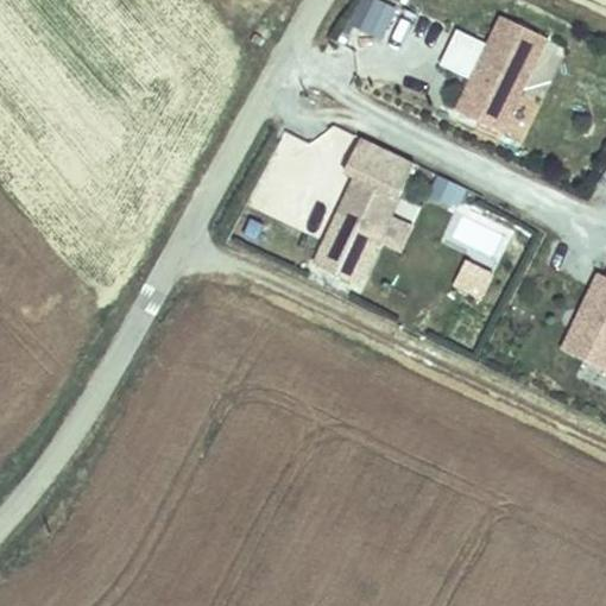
[(358,0),(346,26),(380,42),(395,10),(373,0),(358,0)]
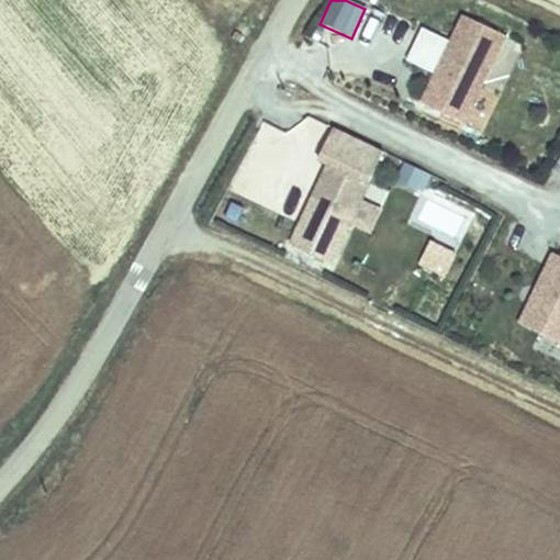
[(462,14),(422,101),(465,122),(505,34),(462,14)]
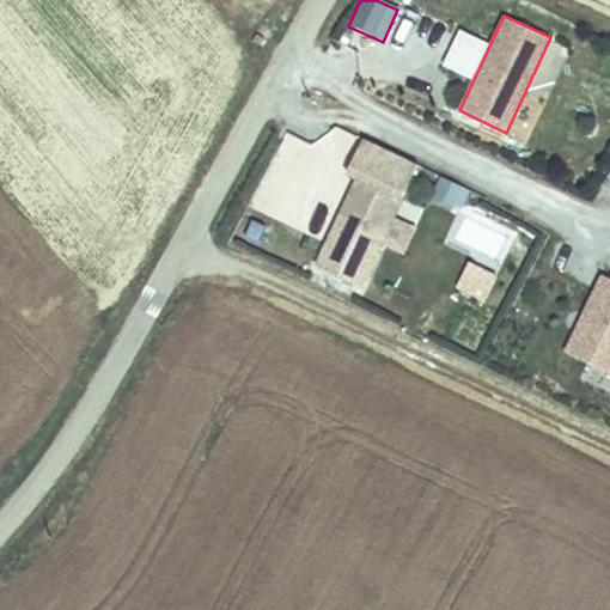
[(366,139),(348,175),(355,180),(315,264),(361,287),(383,245),(402,254),(416,226),(396,215),(418,164),(366,139)]
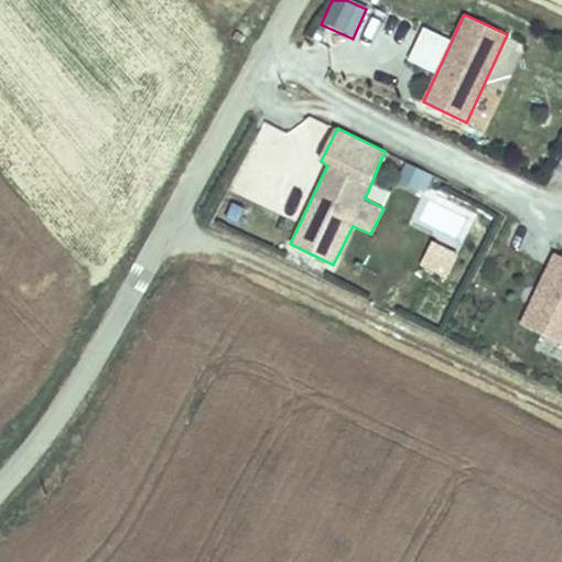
[(421,194),(430,175),(409,165),(399,184),(421,194)]
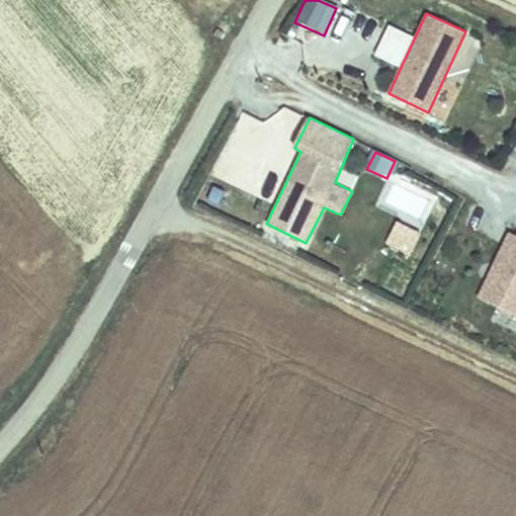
[(515,231),(515,232),(509,229),(476,295),(515,315),(515,231)]
